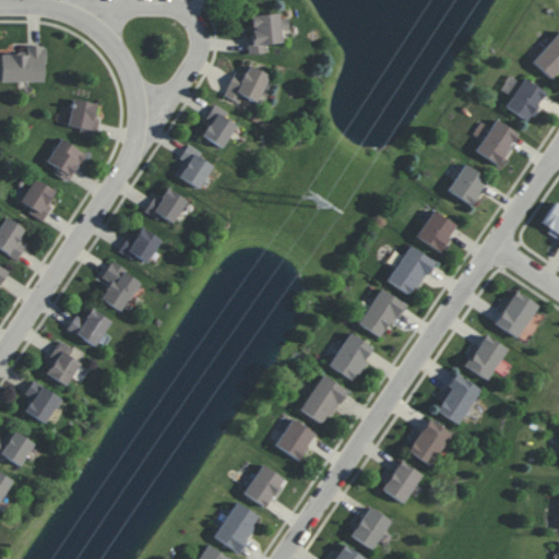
[(249,15),(251,34),(246,35),(247,55),(264,52),(263,44),(281,43),(280,30),(287,30),(287,19),(278,19),(278,13),(249,15)]
